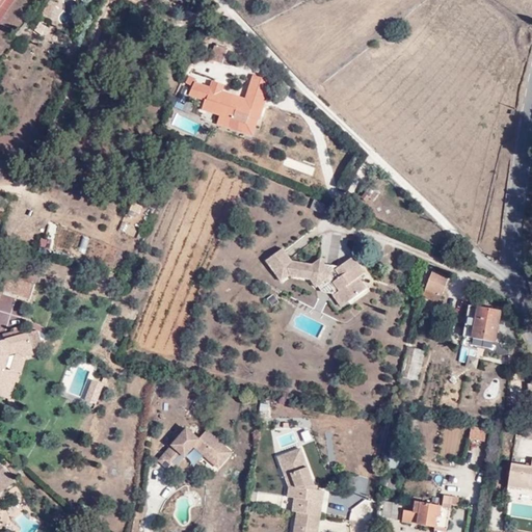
[(127,15),(123,24),(135,28),(138,21),(127,15)]
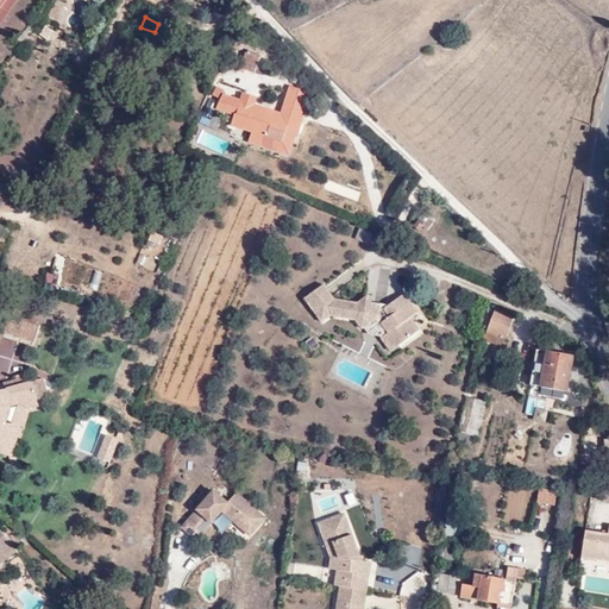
[(236,69),(252,74),(257,58),(240,54),(236,69)]
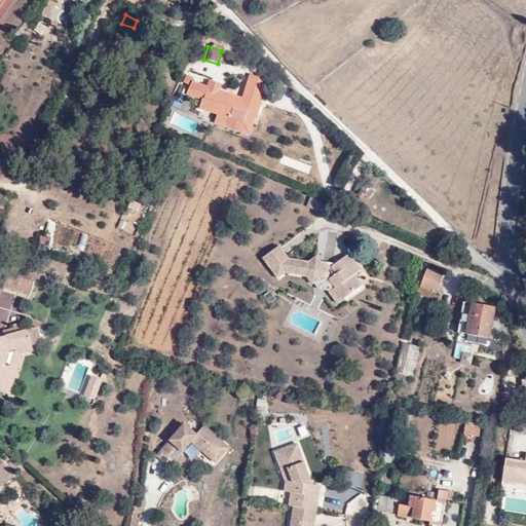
[(192,80),(185,76),(182,83),(189,87),(192,80)]
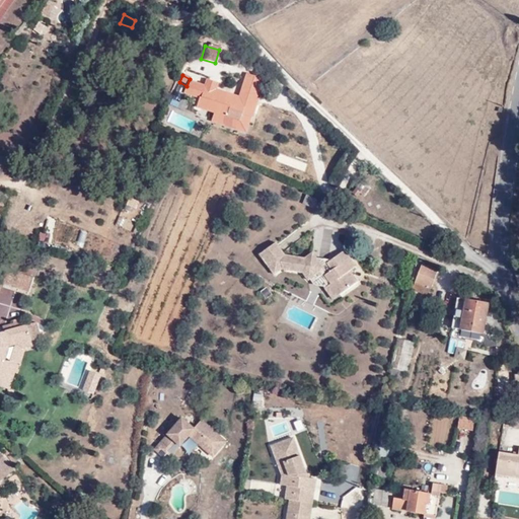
[(194,89),(198,83),(190,79),(187,86),(194,89)]
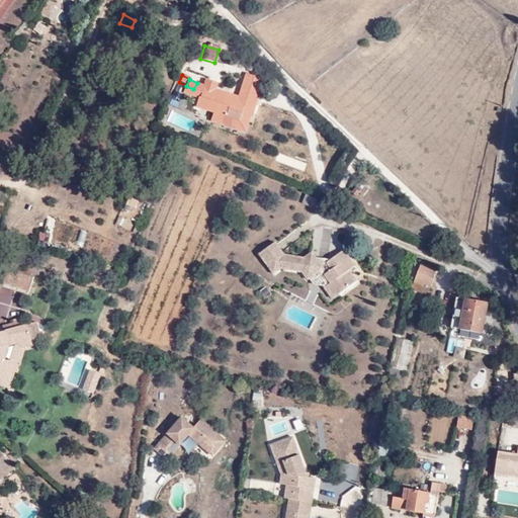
[(245,80),(242,91),(257,96),(260,84),(245,80)]
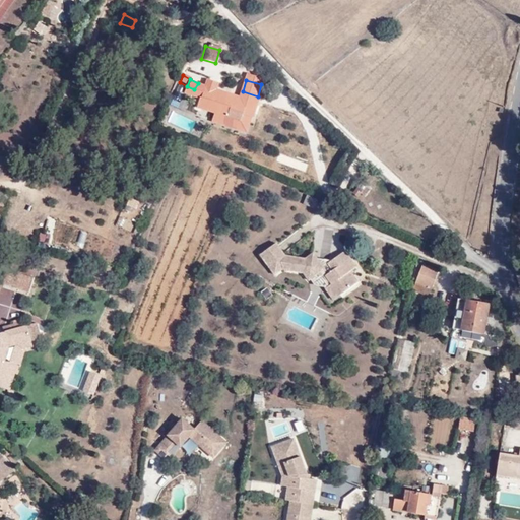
[(215,89),(217,84),(210,81),(207,87),(205,86),(201,99),(206,101),(204,110),(214,113),(241,121),(243,114),(252,117),(258,96),(243,91),(240,100),(234,98),(234,95),(215,89)]
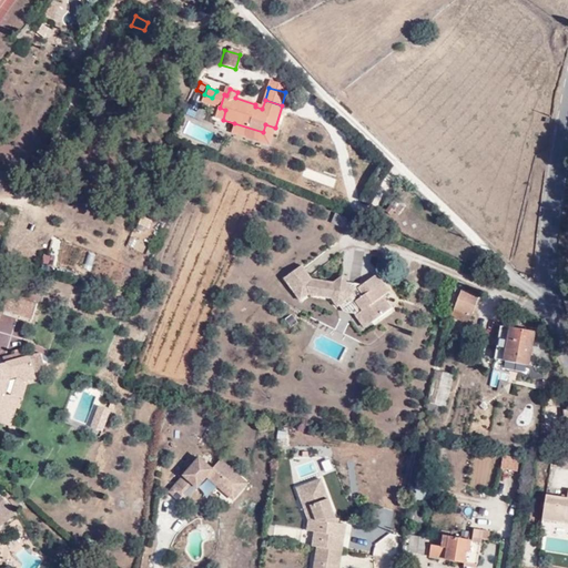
[(263,132),(234,123),(232,130),(261,139),(263,132)]
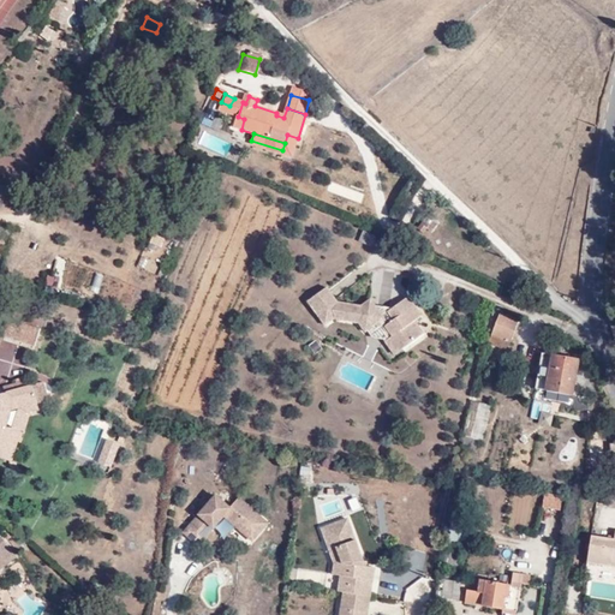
[(424,234),(428,238),(435,227),(424,220),(413,233),(419,239),(424,234)]
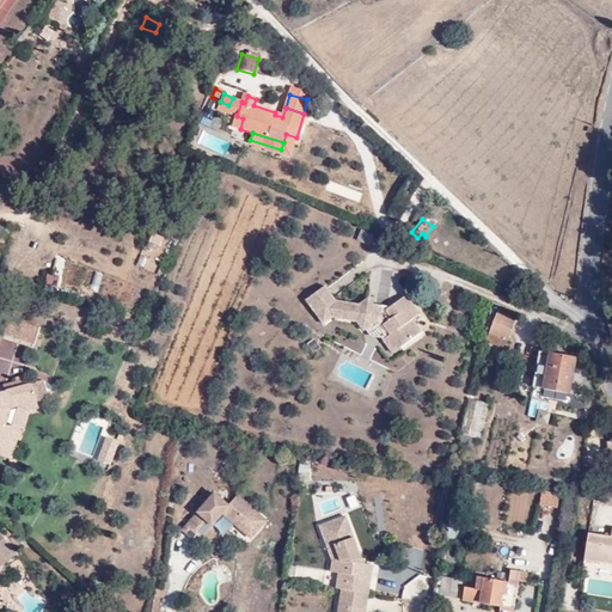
[(356,239),(369,245),(375,236),(361,228),(356,239)]
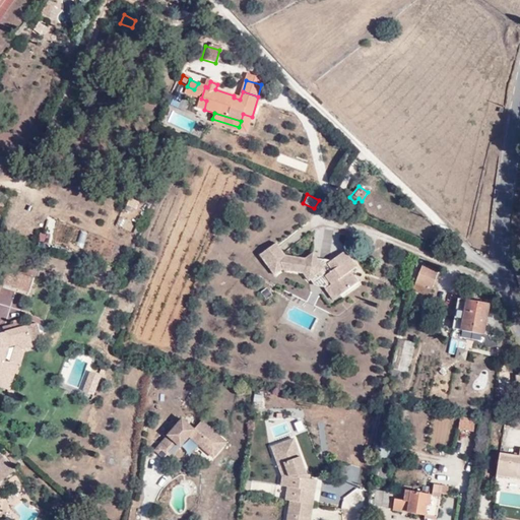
[(360,282),(352,272),(346,263),(353,259),(348,251),(325,266),(315,253),(308,258),(286,254),(279,242),(262,254),(275,275),(285,269),(305,272),(311,281),(313,280),(316,286),(328,289),(334,284),(341,296),(360,282)]
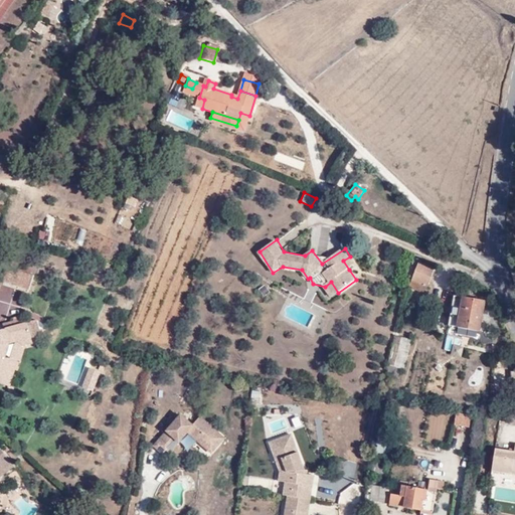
[(349,270),(355,265),(350,256),(343,261),(349,270)]
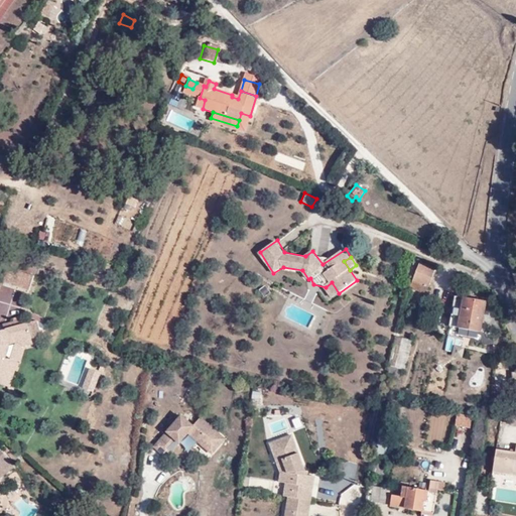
[(411,286),(426,292),(436,270),(420,265),(411,286)]
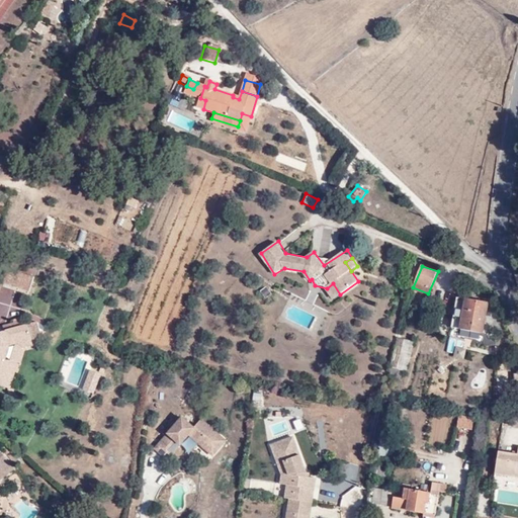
[(12,270),(8,283),(32,291),(37,278),(12,270)]
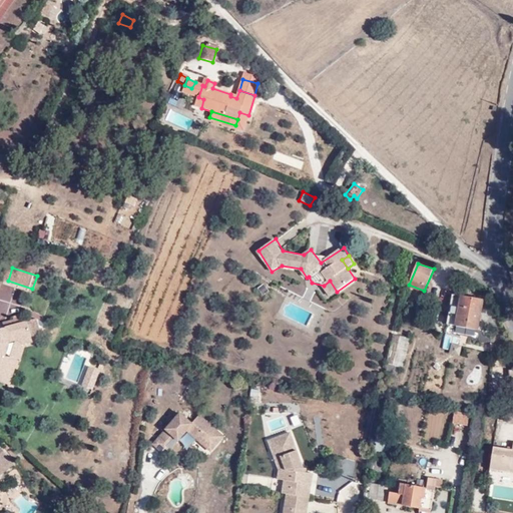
[(337,292),(330,281),(324,286),(330,296),(337,292)]
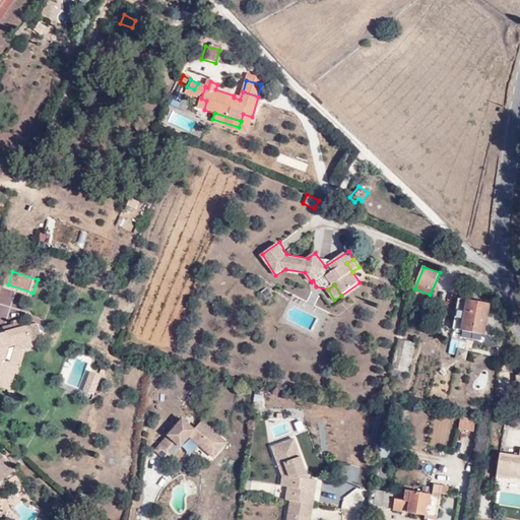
[(489,307),(457,300),(452,329),(482,334),(489,307)]
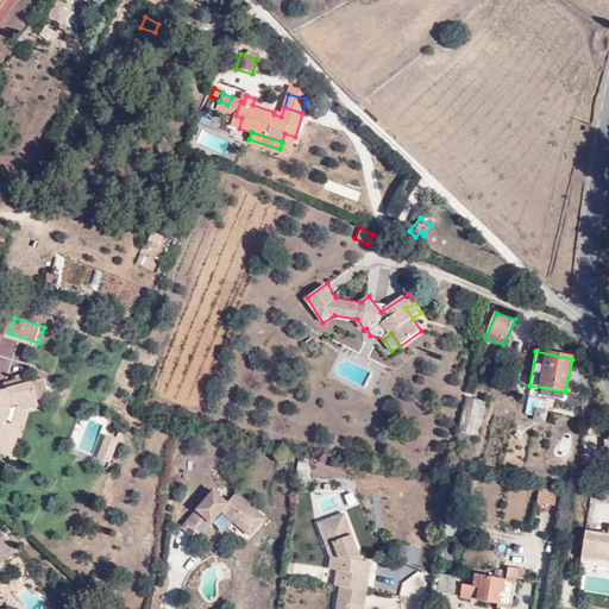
[(12,445),(18,426),(16,426),(11,424),(16,406),(23,405),(41,399),(39,393),(51,390),(48,378),(31,383),(27,374),(20,376),(20,378),(7,382),(8,389),(5,391),(1,395),(0,395),(0,452),(16,457),(18,446),(12,445)]
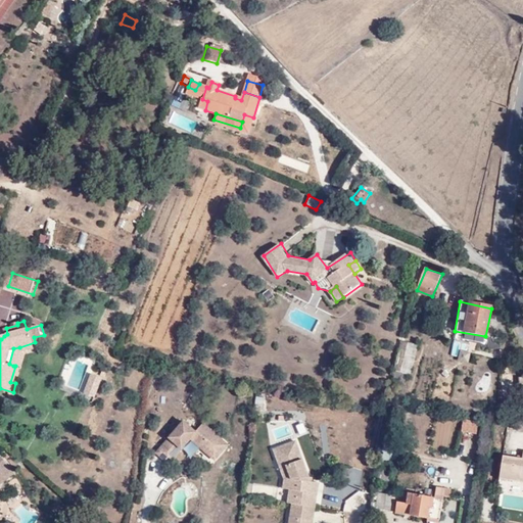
[(19,347),(13,366),(15,366),(10,382),(15,383),(26,350),(36,347),(35,342),(19,347)]
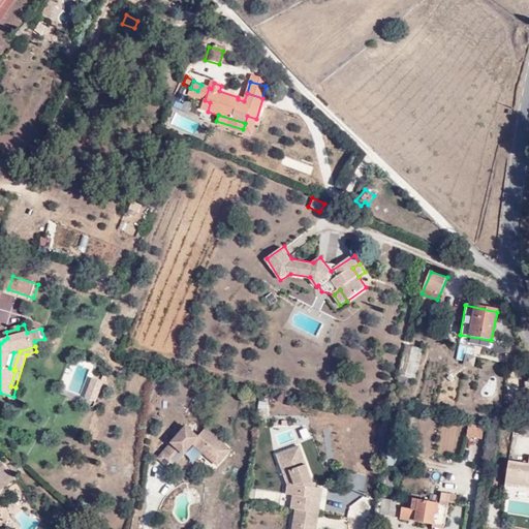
[(422,350),(406,346),(397,384),(412,387),(422,350)]
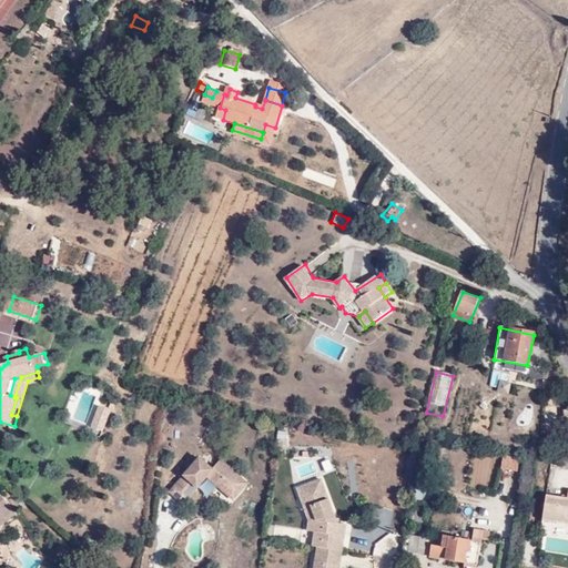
[(98,406),(91,427),(104,432),(111,409),(98,406)]
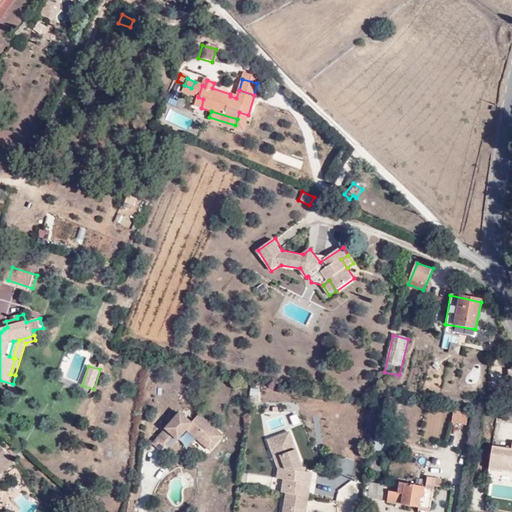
[(249,396),(260,397),(261,387),(250,387),(249,396)]
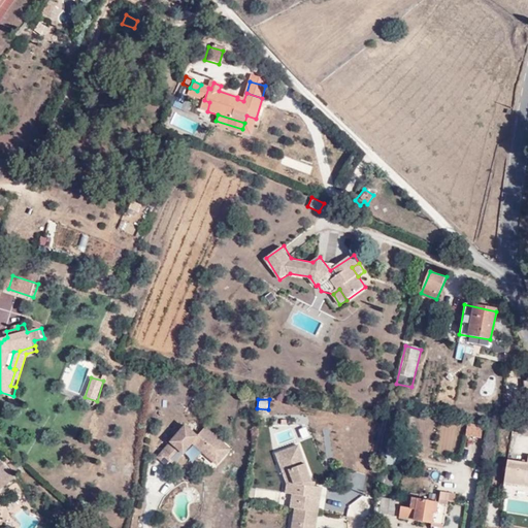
[(200,435),(188,424),(159,455),(171,467),(195,442),(219,463),(232,449),(208,426),(200,435)]
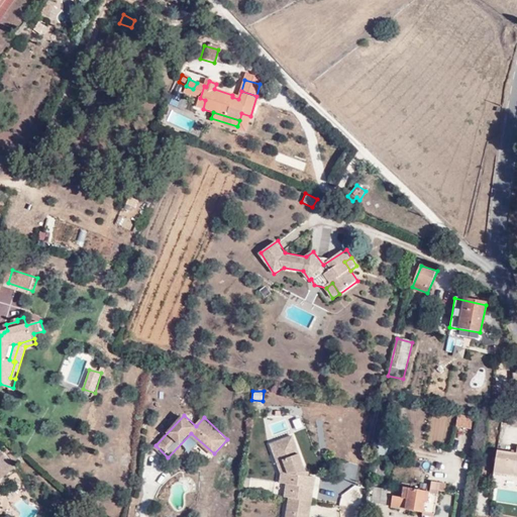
[(455,415),(454,428),(471,428),(471,415),(455,415)]
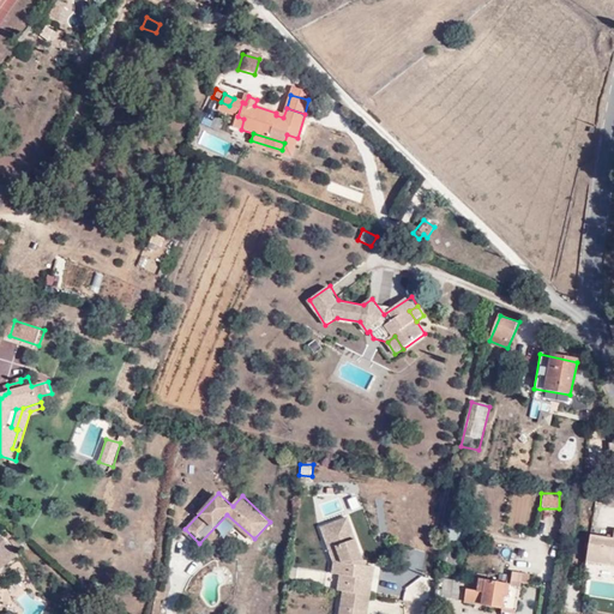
[(354,613),(355,609),(368,611),(374,578),(356,576),(357,565),(363,566),(365,565),(365,561),(350,517),(323,527),(330,549),(338,547),(344,564),(342,576),(339,591),(345,591),(341,613),(354,613)]
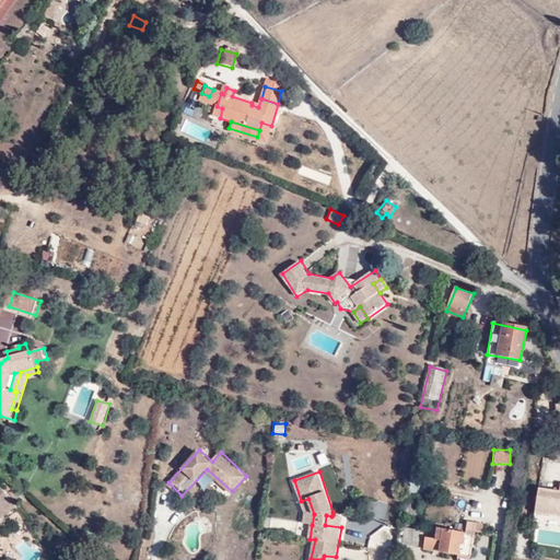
[(0,520),(18,506),(2,487),(0,487),(0,520)]
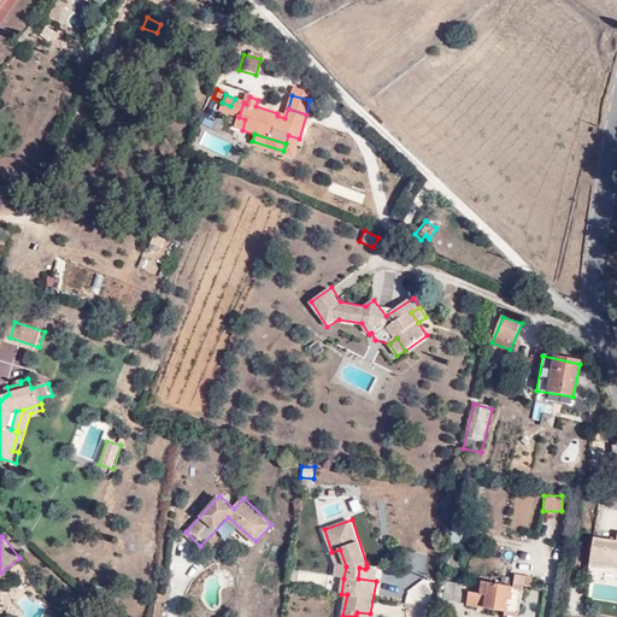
[(589,568),(616,571),(616,566),(616,565),(616,544),(594,540),(589,568)]
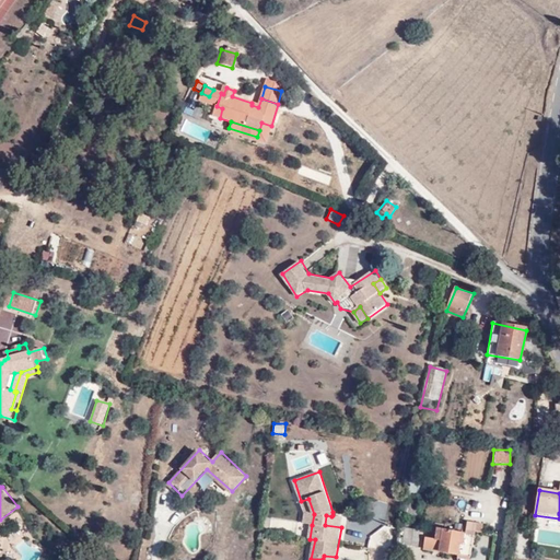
[(314,514),(308,499),(301,501),(305,513),(304,524),(312,525),(314,514)]
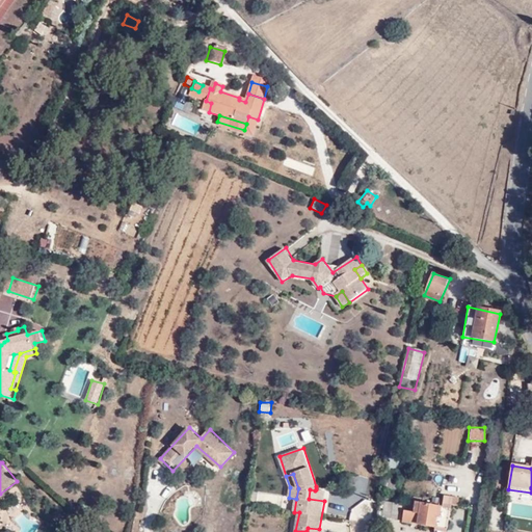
[(384,480),(383,487),(395,489),(396,483),(384,480)]
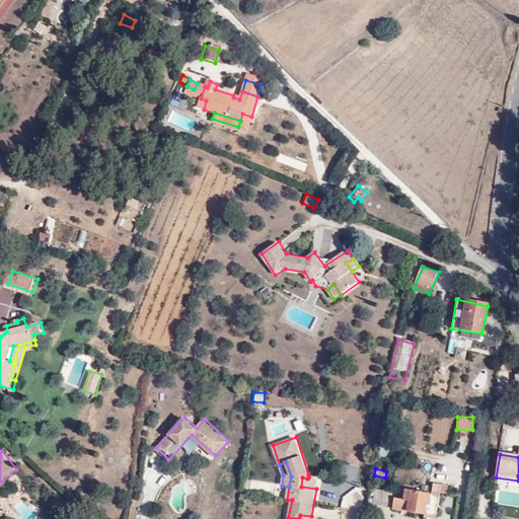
[(302,477),(301,487),(316,489),(317,478),(308,477),(307,478),(302,477)]
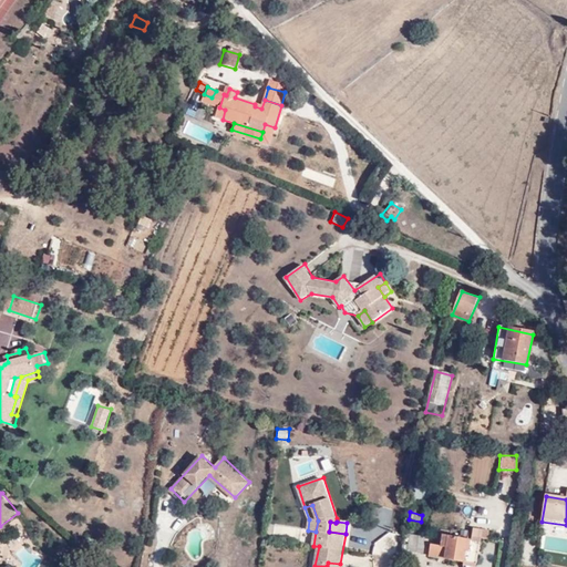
[(478,540),(482,540),(484,532),(471,529),(468,542),(441,536),(439,547),(428,546),(425,558),(474,566),(478,540)]
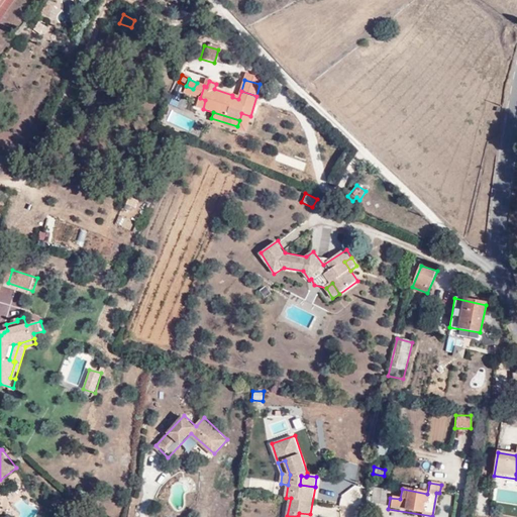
[(371,504),(387,504),(387,489),(371,489),(371,504)]
